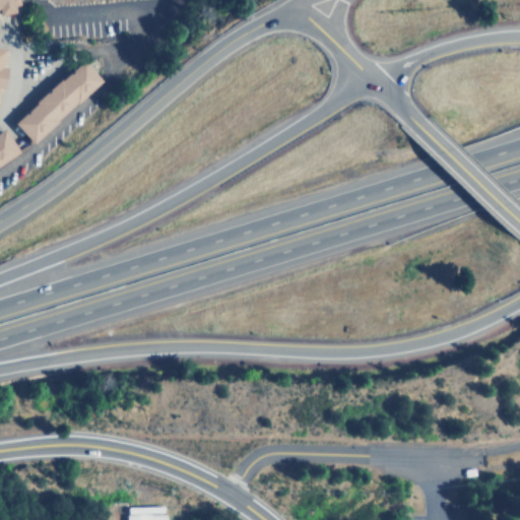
[(10,48),(0,46),(0,104),(2,87),(9,88),(12,67),(8,66),(10,48)]
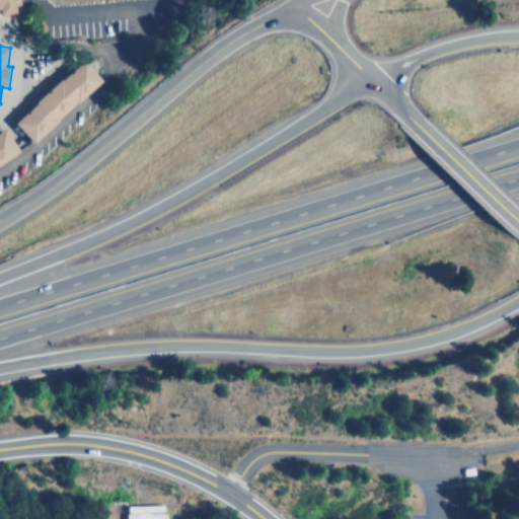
[(34,143),(103,79),(84,59),(15,123),(34,143)]
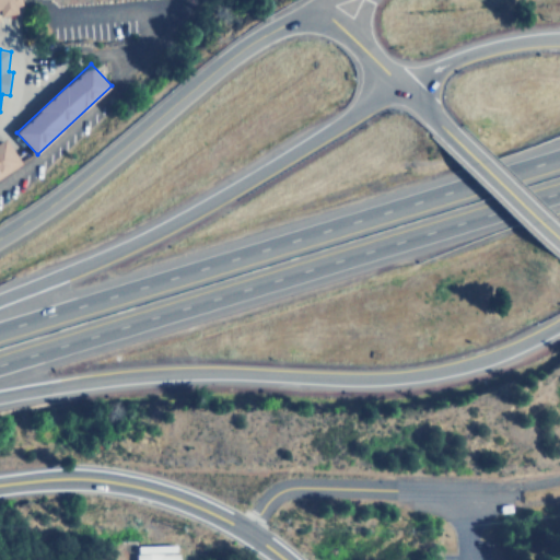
[(0,179),(24,165),(8,139),(0,143),(0,179)]
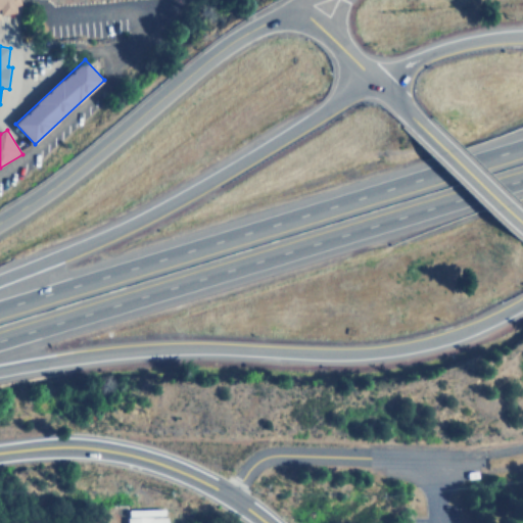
[(123,522),(163,522),(163,517),(156,517),(156,510),(123,510),(123,522)]
